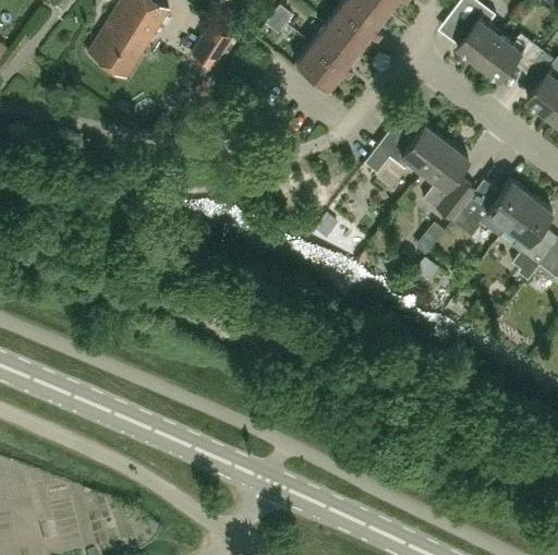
[(125,77),(169,10),(153,0),(120,0),(86,53),(125,77)]
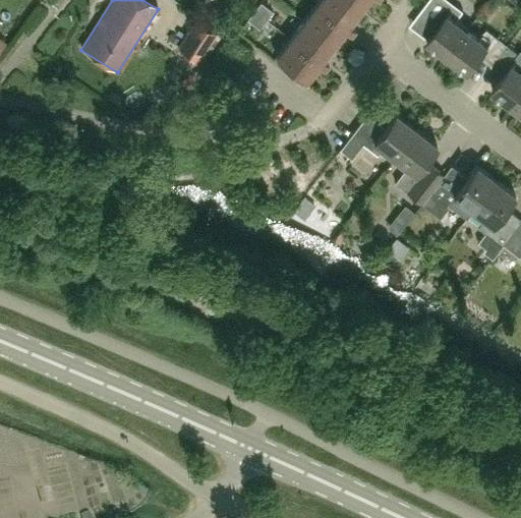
[(345,0),(320,0),(316,6),(353,34),(355,32),(349,26),(360,11),(345,0)]
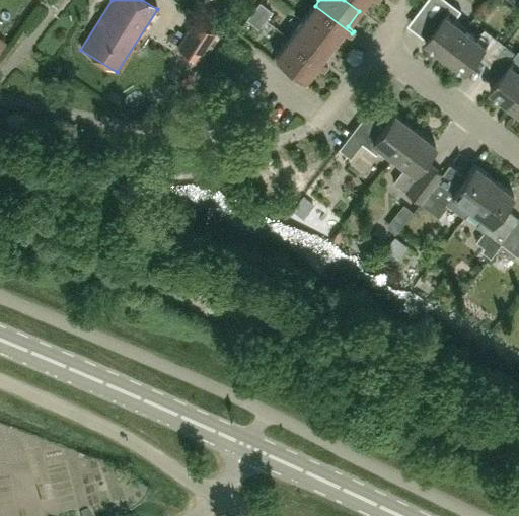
[(377,0),(344,0),(359,11),(367,0),(374,0),(376,1),(377,0)]
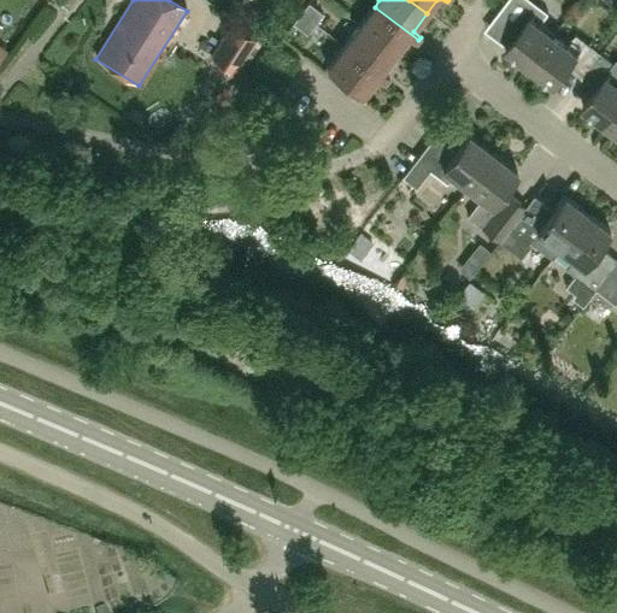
[(506,51),(530,69),(554,36),(540,25),(548,16),(528,0),(510,0),(495,19),(517,36),(506,51)]
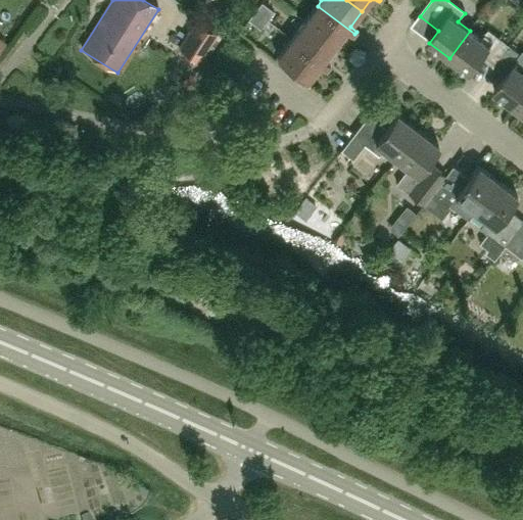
[(262,18),(268,9),(262,5),(255,13),(262,18)]
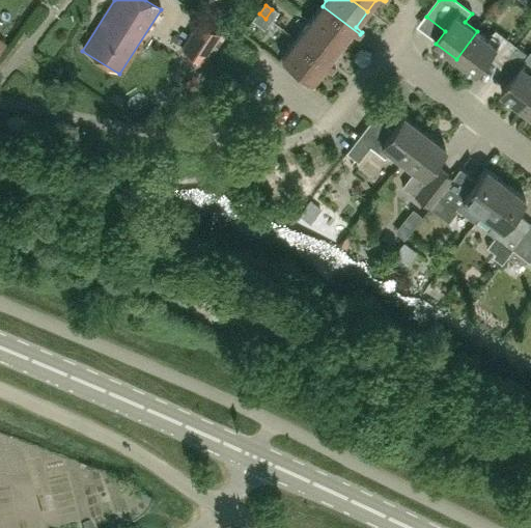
[(360,34),(323,6),(308,24),(339,48),(352,32),(358,37),(360,34)]
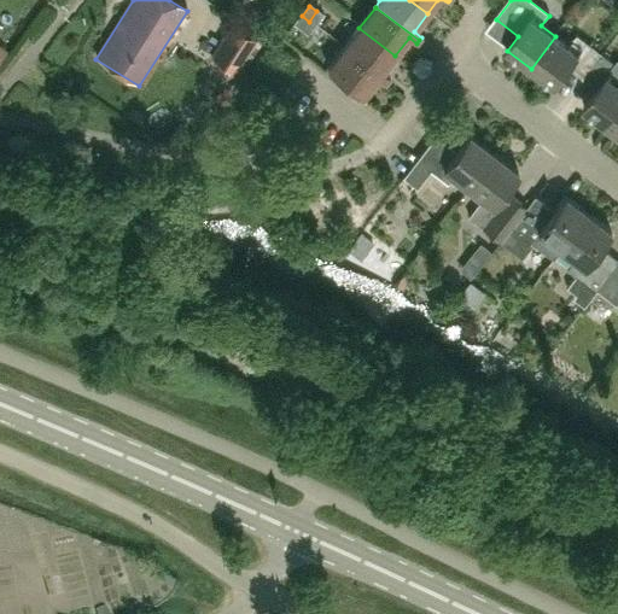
[(324,17),(316,11),(309,22),(316,27),(324,17)]
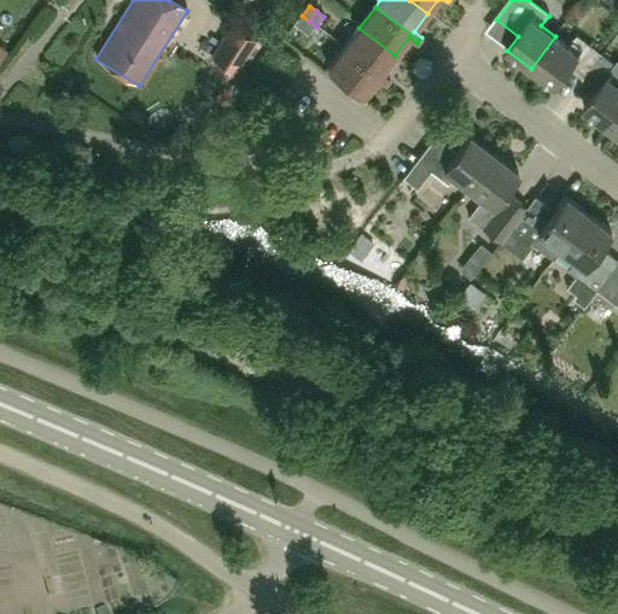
[(302,16),(293,27),(301,31),(309,22),(302,16)]
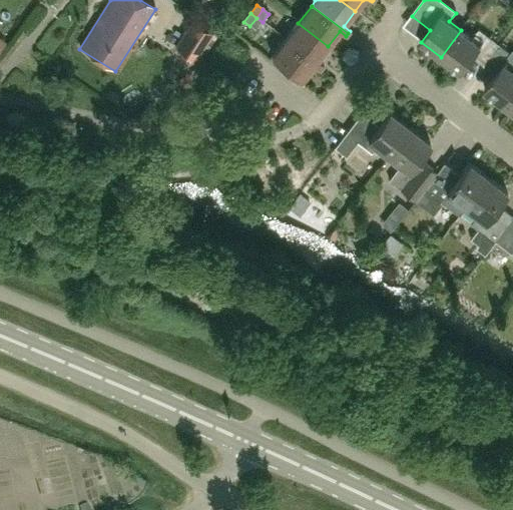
[(257,18),(249,26),(255,31),(263,22),(257,18)]
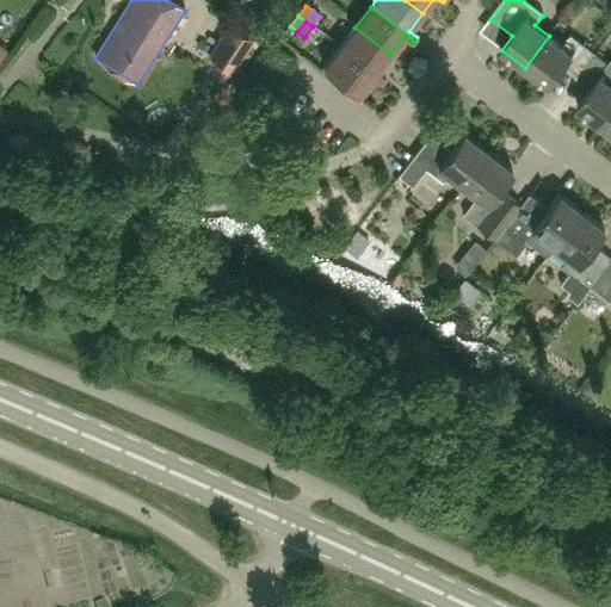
[(229,25),(209,57),(233,73),(253,41),(229,25)]
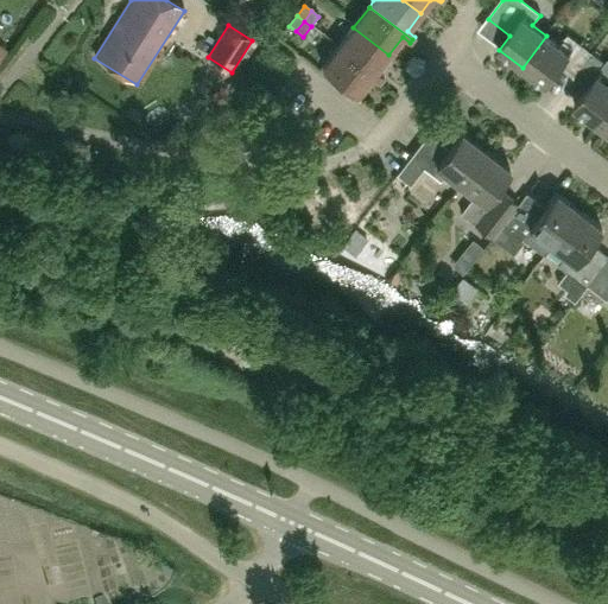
[(337,49),(380,81),(382,77),(375,71),(388,55),(353,27),(337,49)]
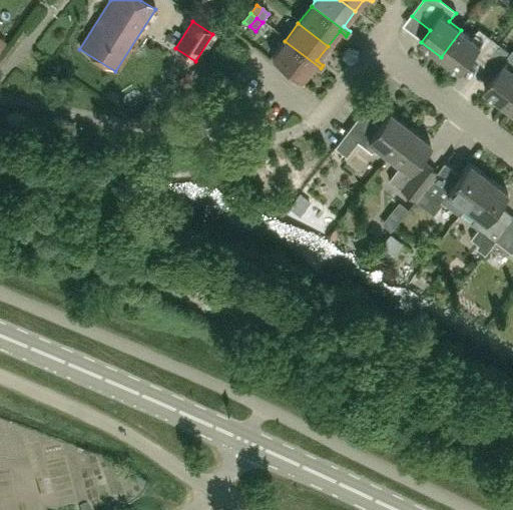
[(472,57),(484,66),(499,46),(479,31),(473,39),(461,30),(441,57),(460,72),(472,57)]
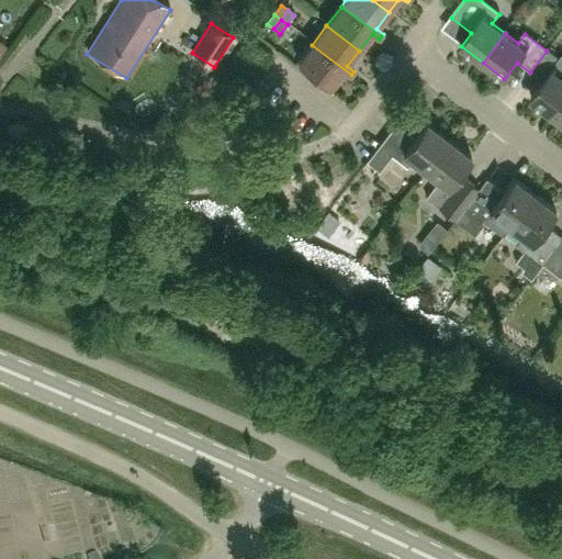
[(298,63),(330,88),(343,71),(350,77),(351,75),(312,45),(298,63)]
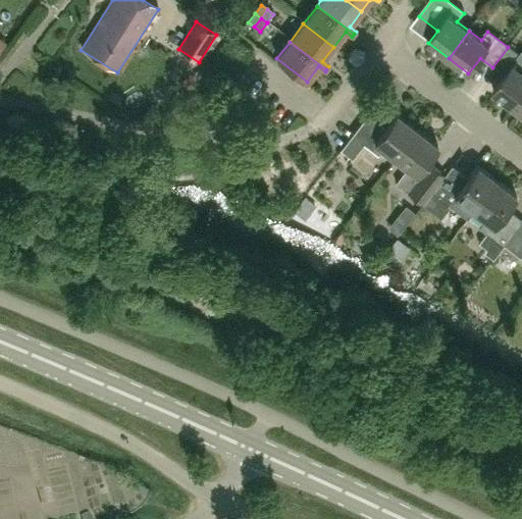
[(492,93),(513,108),(521,96),(521,53),(520,56),(508,47),(492,67),(505,76),(492,93)]
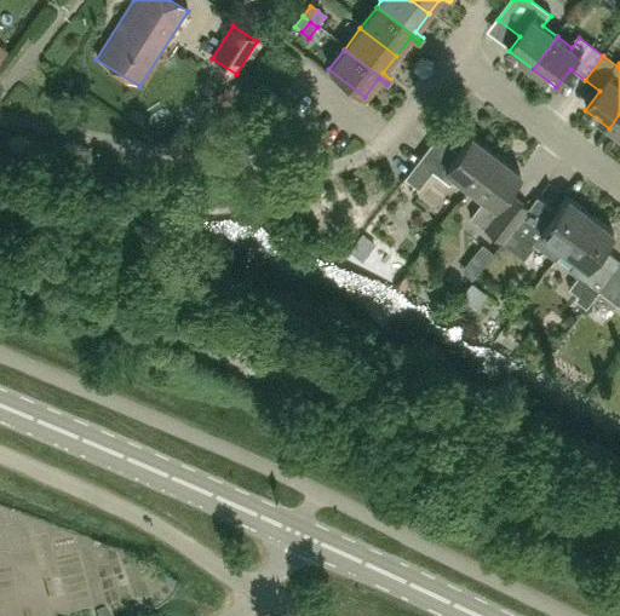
[(619,114),(609,128),(619,136),(619,114)]
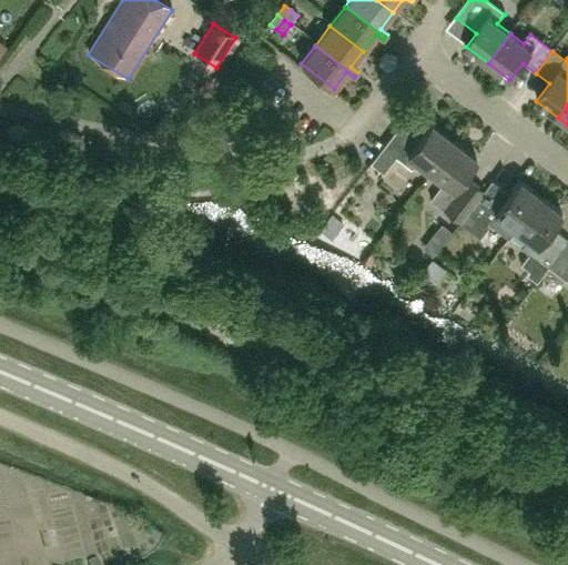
[(416,164),(430,174),(454,143),(430,125),(418,142),(402,129),(399,127),(371,165),(383,175),(395,159),(412,171),(416,164)]
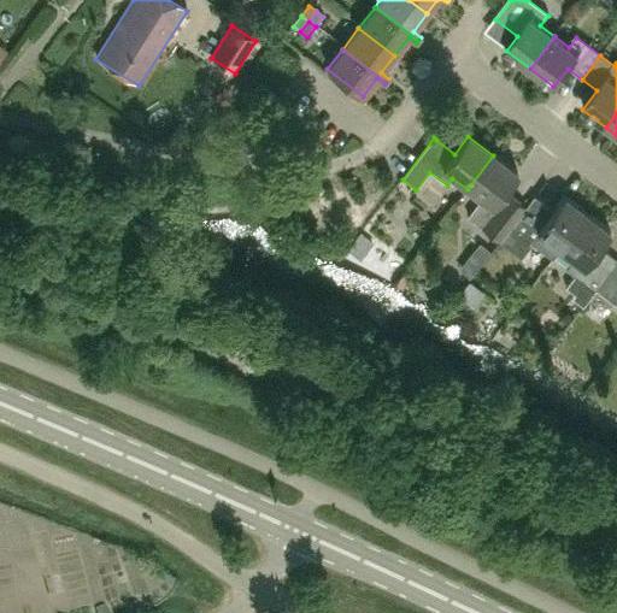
[(499,242),(526,208),(504,192),(517,175),(493,155),(468,189),(481,200),(468,218),(499,242)]
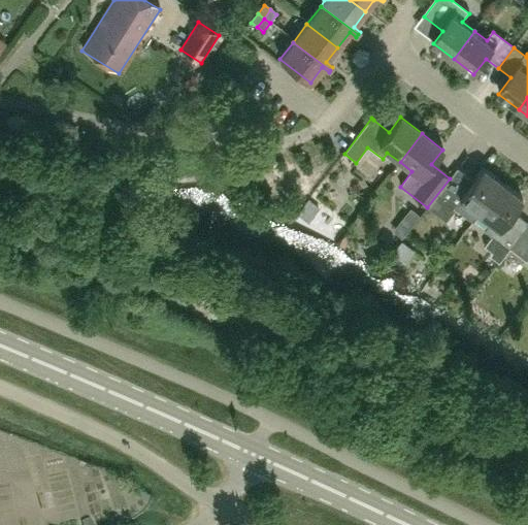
[(473,183),(457,169),(450,178),(427,207),(446,222),(455,210),(472,224),(479,216),(502,185),(483,169),(473,183)]
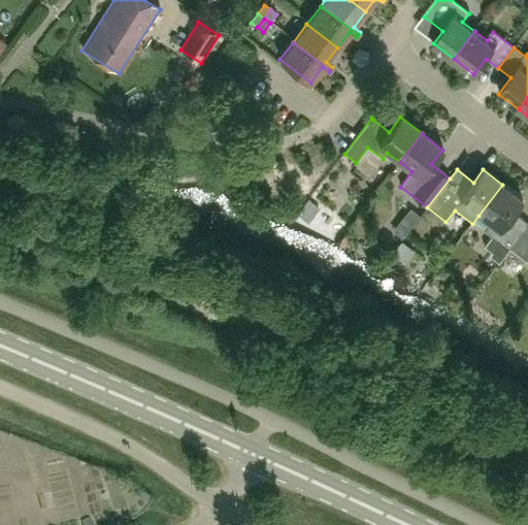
[(484,232),(491,238),(484,248),(492,255),(483,267),(491,274),(509,250),(527,225),(527,224),(513,212),(522,200),(502,185),(479,216),(490,224),(484,232)]
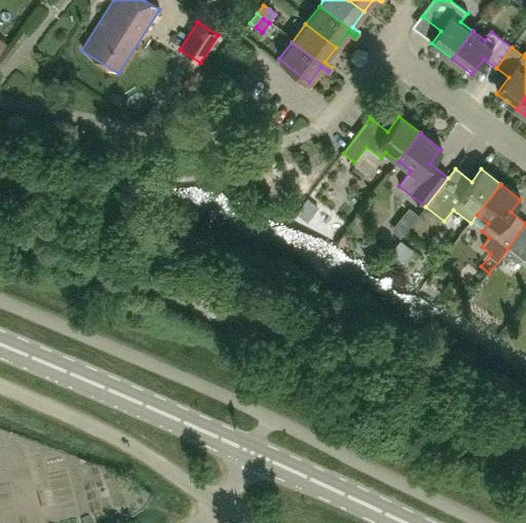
[(525,224),(508,249),(524,261),(525,258),(525,224)]
